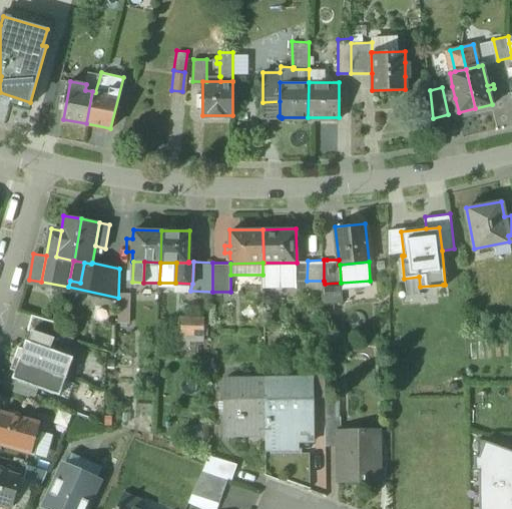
[(264,263),(263,263),(263,275),(263,284),(297,284),(297,263),(264,263)]
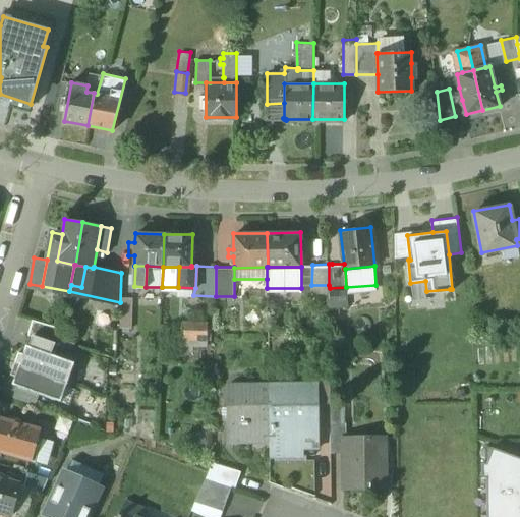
[(346,287),(330,288),(329,292),(328,292),(329,307),(347,305),(346,287)]
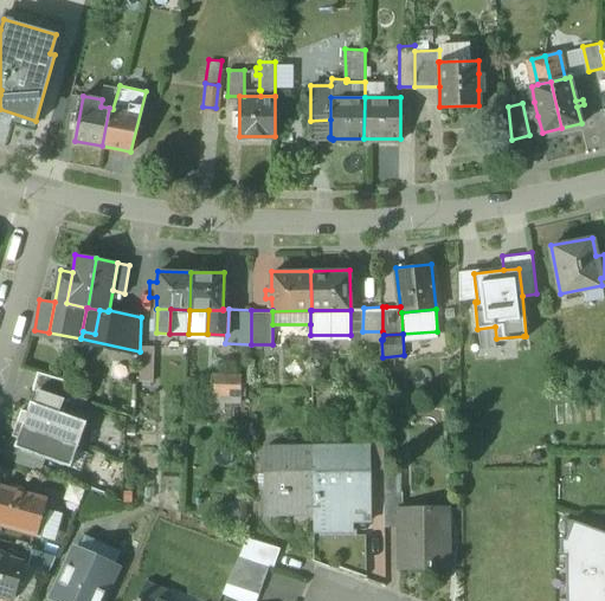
[(73,381),(38,370),(33,388),(34,389),(31,400),(33,401),(38,388),(64,398),(64,399),(70,401),(73,381)]
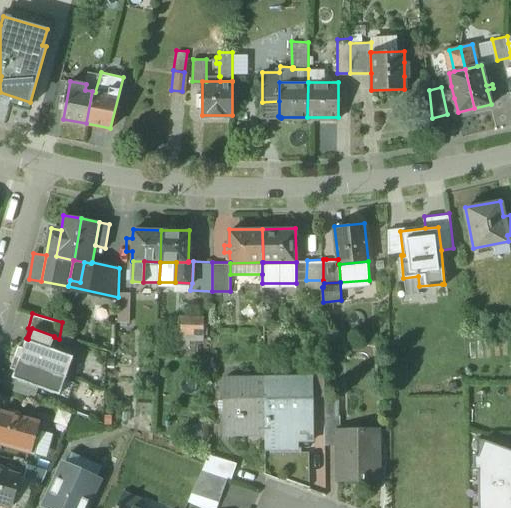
[(203,318),(178,317),(178,333),(190,333),(190,339),(202,339),(203,318)]
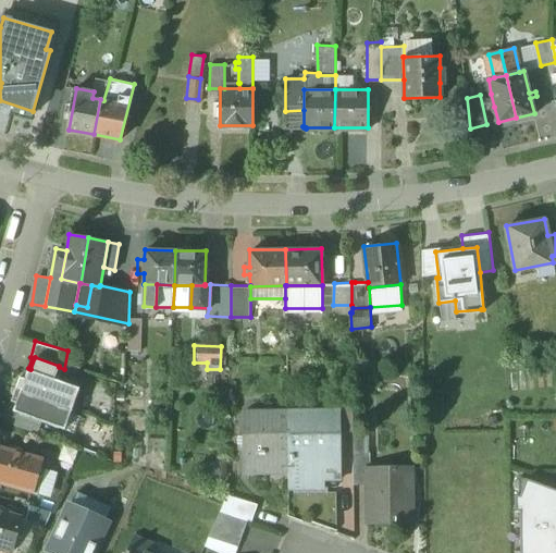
[(59,366),(35,357),(31,369),(54,378),(59,367),(59,366)]
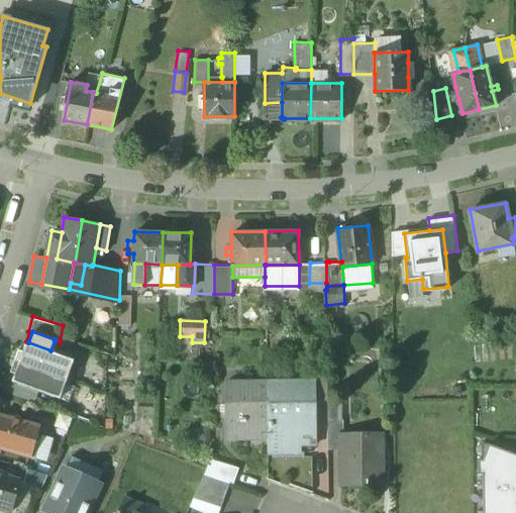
[(28,342),(26,341),(23,349),(19,361),(67,378),(74,358),(50,350),(28,342)]
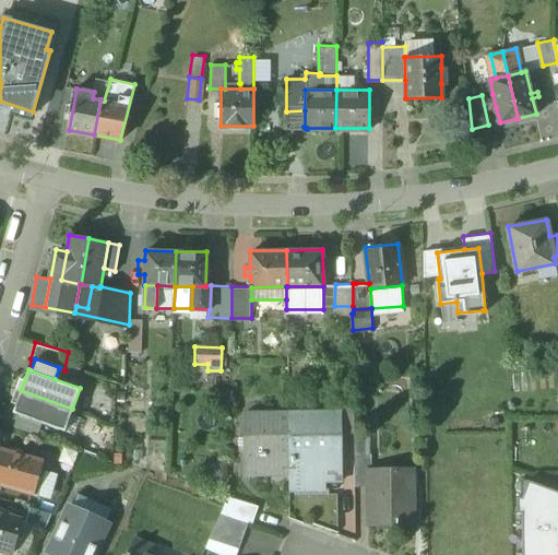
[(20,377),(15,389),(21,390),(25,378),(20,377)]
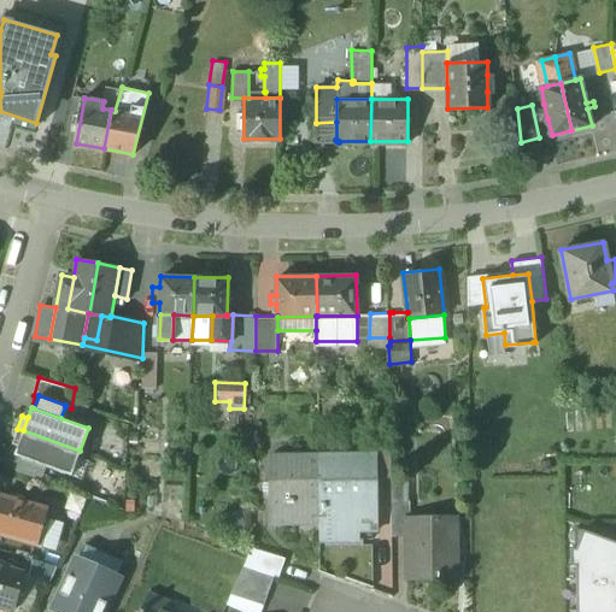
[(23,430),(17,429),(12,442),(18,443),(23,430)]
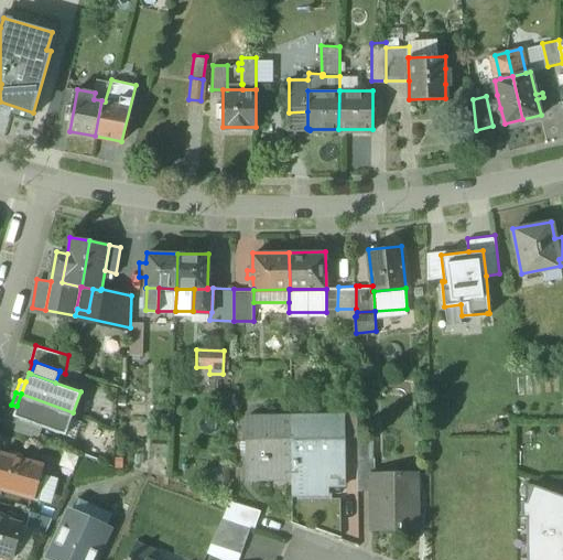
[(73,412),(21,394),(17,406),(13,415),(66,433),(73,412)]
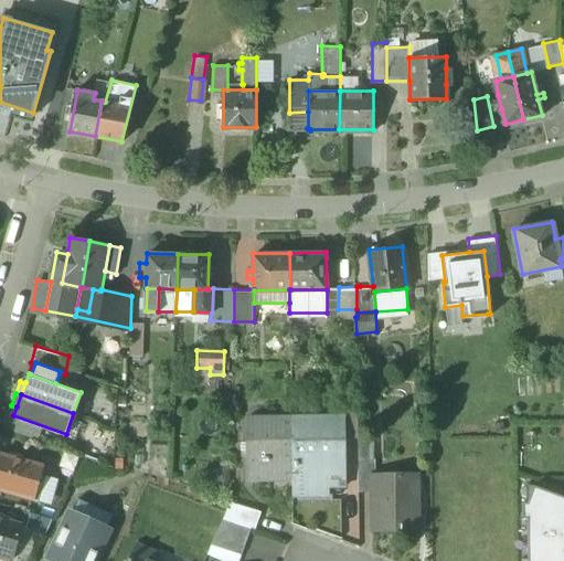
[(358,403),(341,403),(341,414),(343,414),(344,437),(359,437),(358,403)]
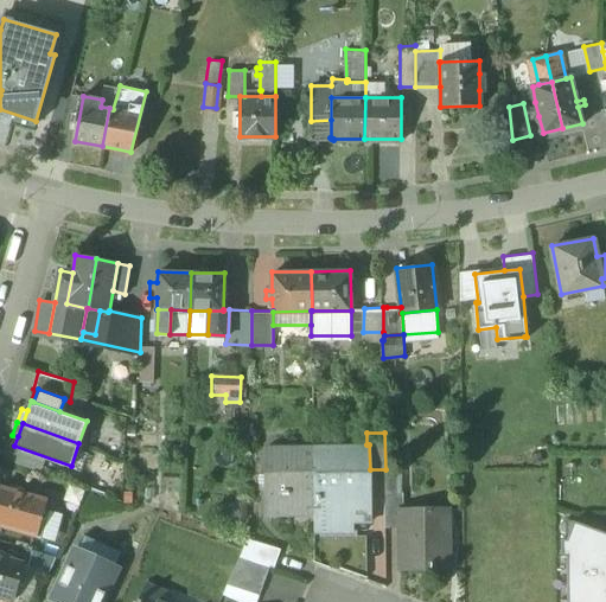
[(367,444),(313,446),(314,507),(316,522),(370,520),(370,469),(369,444),(367,444)]
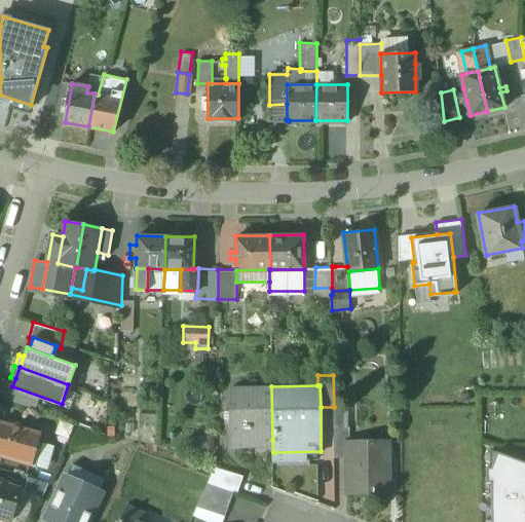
[(271,386),(230,387),(231,444),(252,444),(252,440),(272,440),(271,386)]
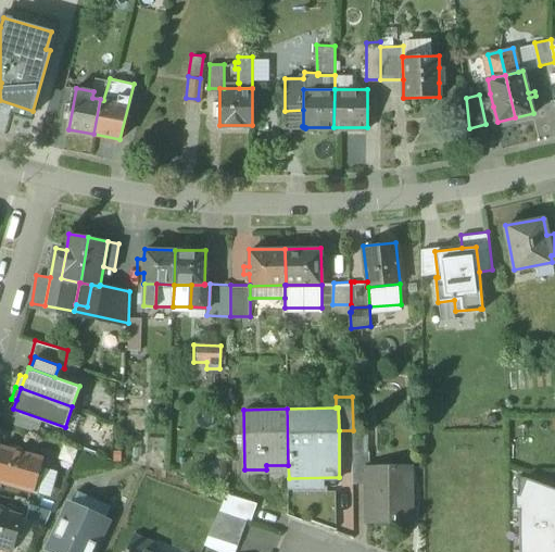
[(42,458),(1,446),(0,449),(0,480),(36,491),(42,468),(39,467),(42,458)]
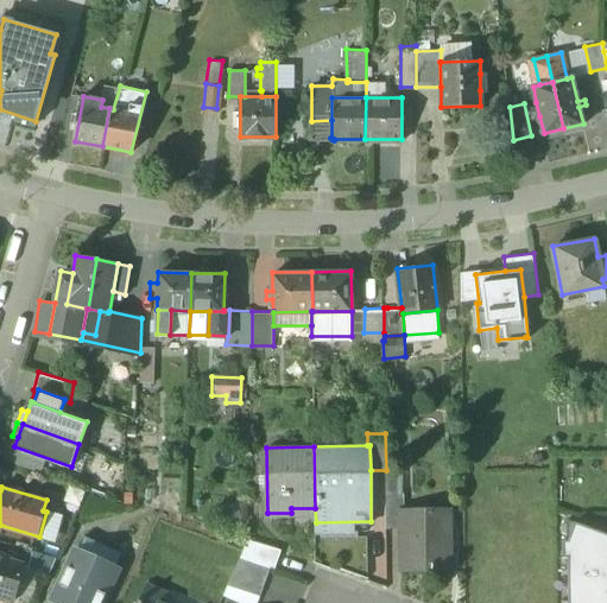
[(402,493),(386,493),(387,527),(400,526),(400,508),(403,508),(402,493)]
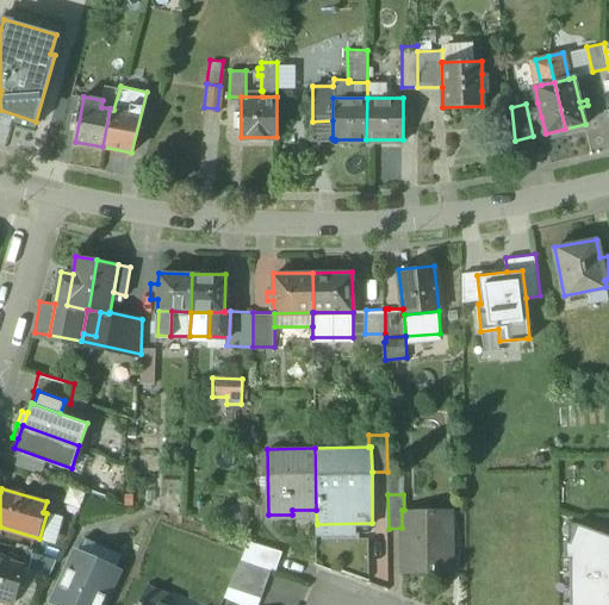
[(404,510),(402,510),(402,528),(402,572),(453,571),(452,510),(404,510)]
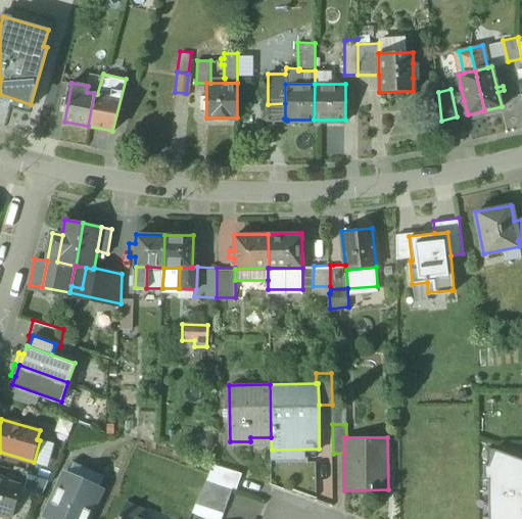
[(521,459),(493,449),(487,464),(484,464),(484,479),(487,479),(487,518),(521,518),(521,459)]
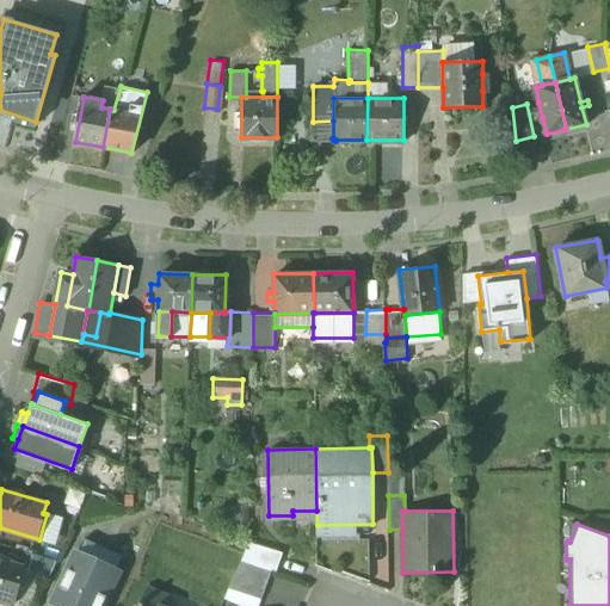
[(123,555),(85,537),(78,551),(117,569),(123,555)]
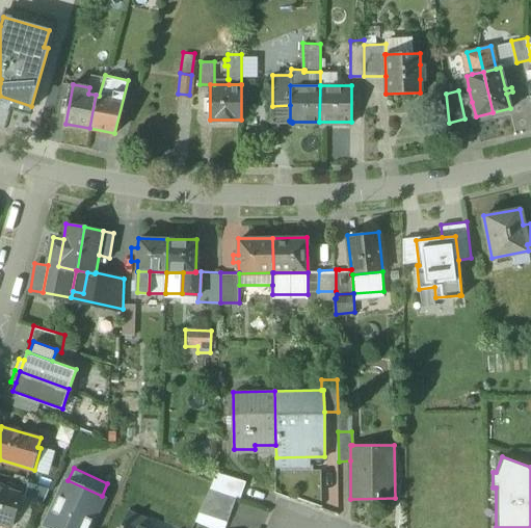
[(245,480),(217,470),(217,478),(215,477),(211,486),(237,495),(240,496),(245,480)]
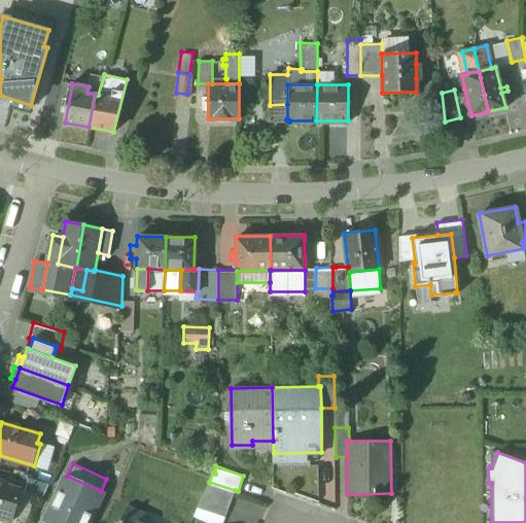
[(101,491),(67,476),(47,519),(55,522),(91,522),(89,517),(101,491)]
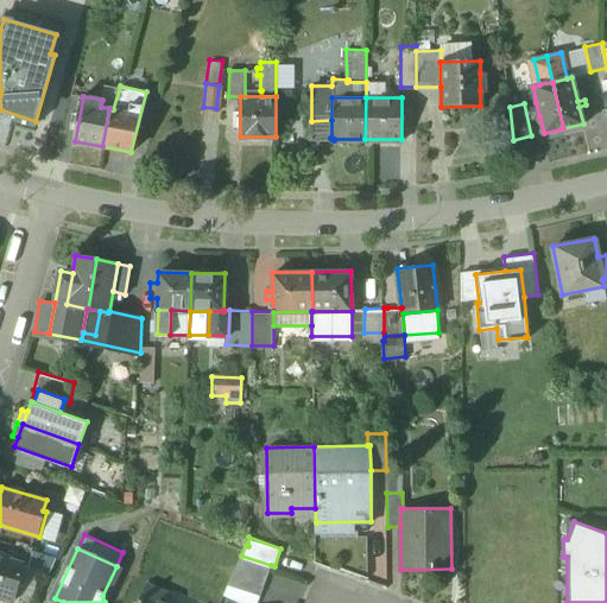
[(57,557),(32,550),(27,564),(50,571),(57,557)]
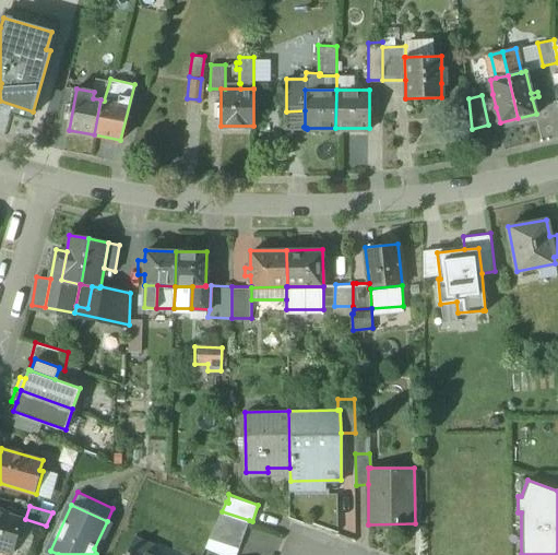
[(22,518),(0,511),(0,547),(12,552),(22,518)]
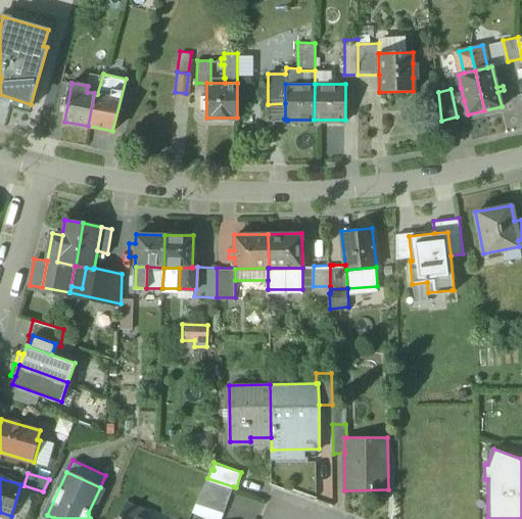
[(233,486),(207,478),(196,502),(225,511),(233,486)]
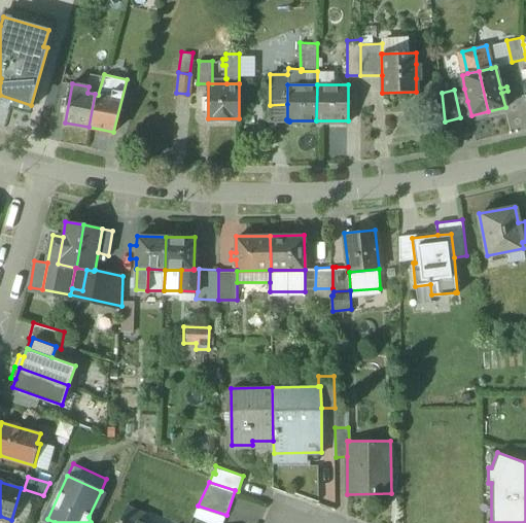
[(145,522),(144,522),(148,514),(128,504),(119,522),(145,522)]
